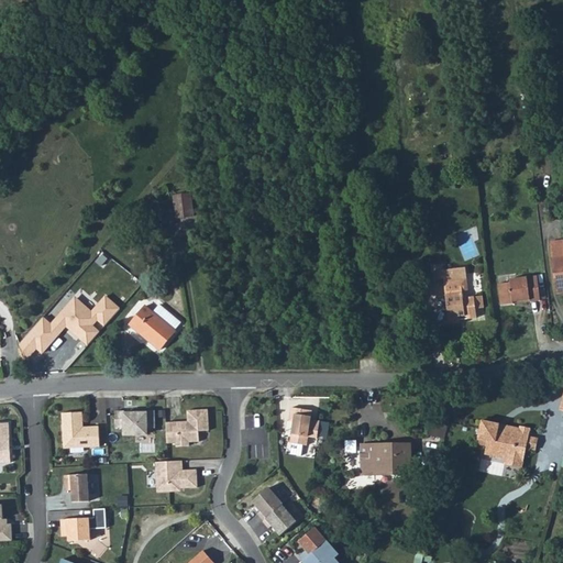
[(174,196),(177,219),(195,217),(191,195),(174,196)]
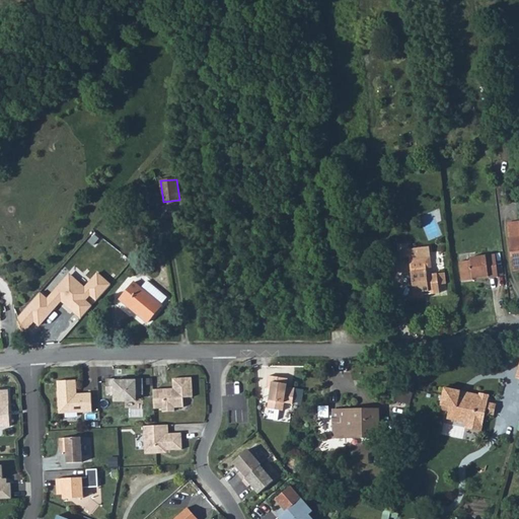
[(511,267),(513,267),(518,266),(518,221),(506,223),(511,267)]
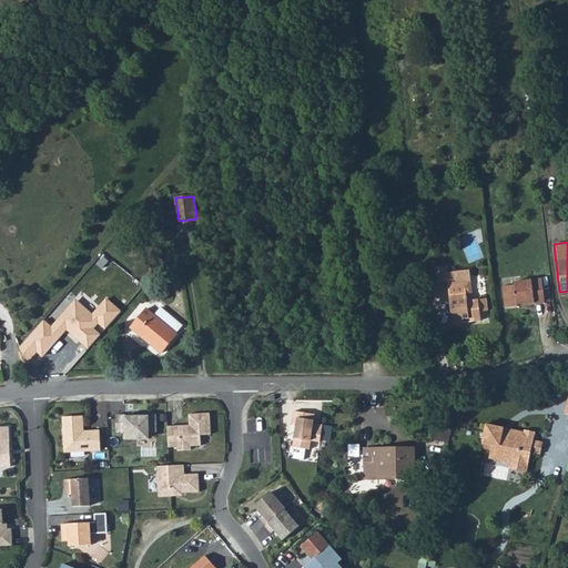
[(438,280),(449,279),(448,269),(447,263),(437,264),(438,280)]
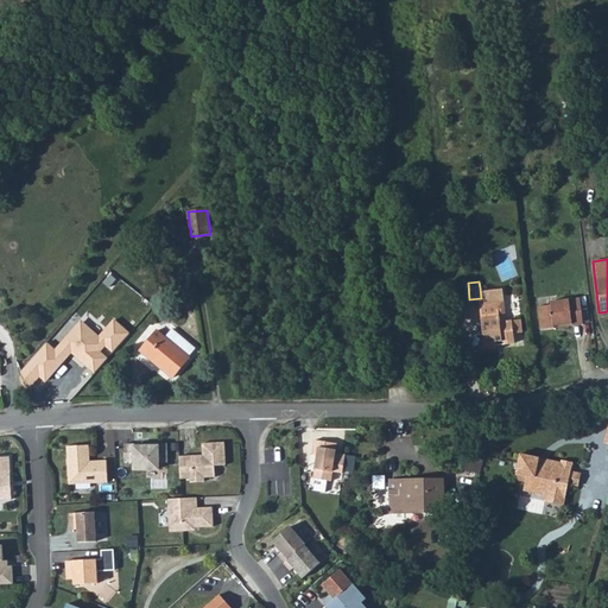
[(481,301),(487,346),(496,344),(496,336),(504,335),(508,341),(517,340),(515,330),(524,329),(521,316),(505,318),(504,311),(506,309),(504,285),(480,287),(481,301)]
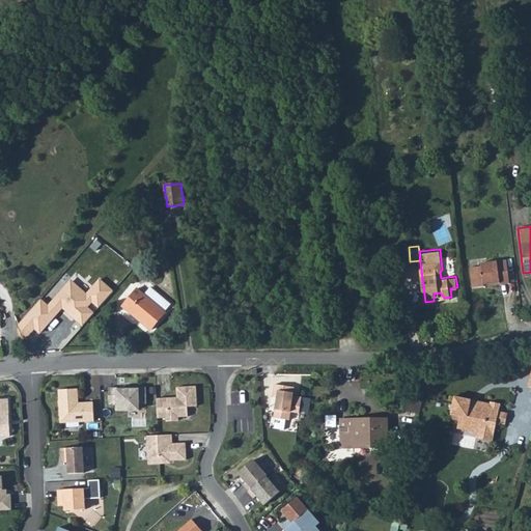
[(485,286),(485,284),(501,283),(501,284),(511,283),(508,259),(483,262),(482,266),(472,267),(475,287),(485,286)]
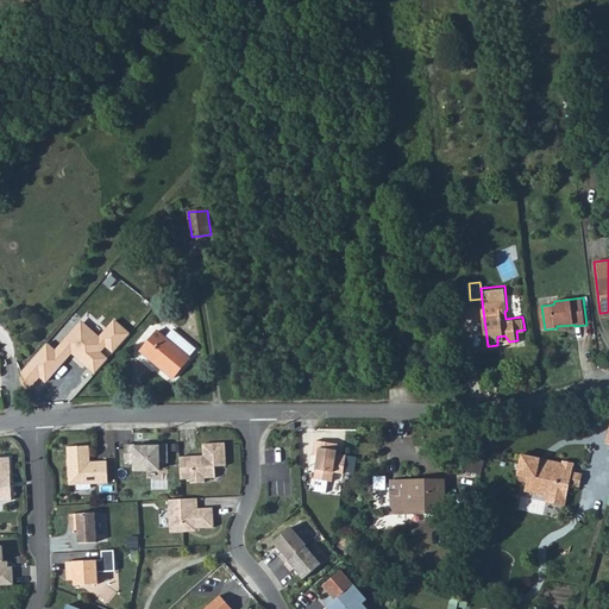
[(48,343),(20,372),(30,388),(41,377),(45,383),(71,355),(95,375),(108,359),(101,352),(106,347),(113,353),(130,334),(114,319),(99,337),(80,320),(58,344),(61,345),(56,351),(48,343)]
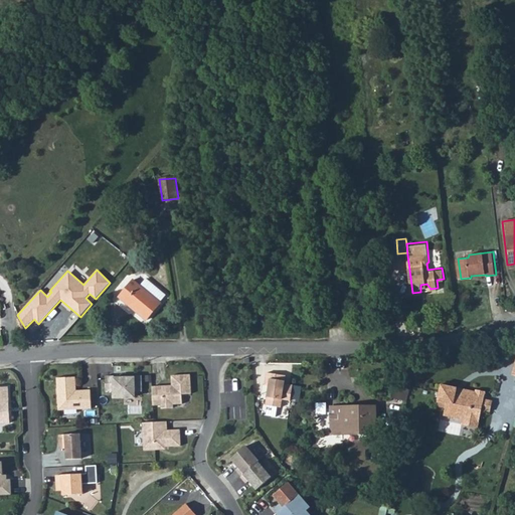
[(119,297),(134,310),(136,308),(148,318),(161,304),(160,302),(165,295),(146,280),(140,286),(134,281),(119,297)]
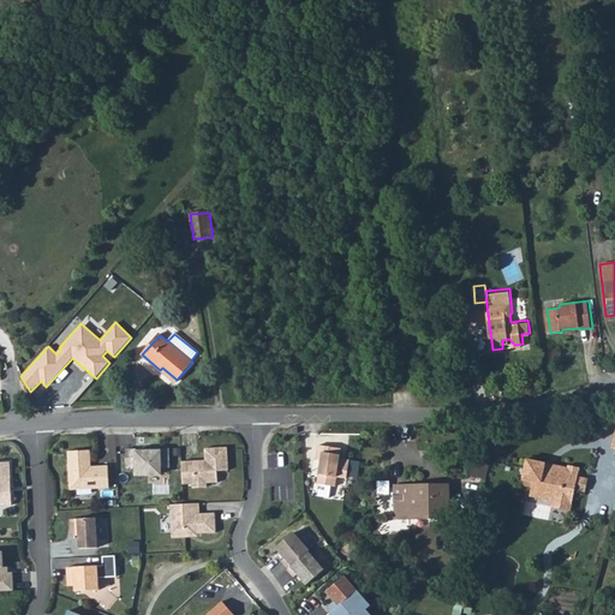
[(336,449),(315,446),(312,460),(317,461),(314,484),(332,488),(333,478),(342,479),(345,464),(335,463),(336,449)]
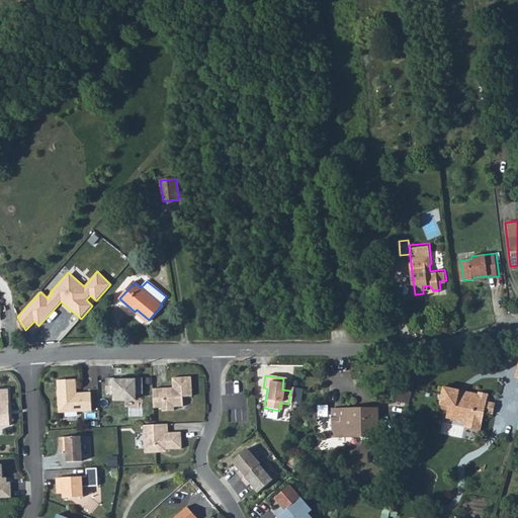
[(170,389),(150,390),(151,409),(159,408),(159,412),(171,411),(171,408),(180,407),(180,398),(189,397),(188,377),(169,378),(170,389)]
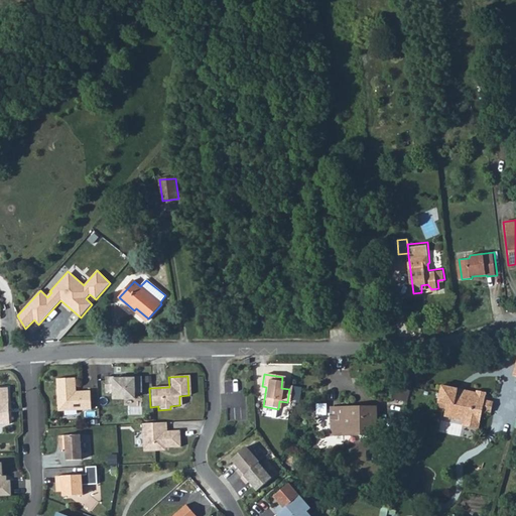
[(102,379),(103,393),(111,393),(112,399),(132,398),(132,393),(139,392),(138,377),(126,377),(126,379),(111,380),(111,378),(102,379)]
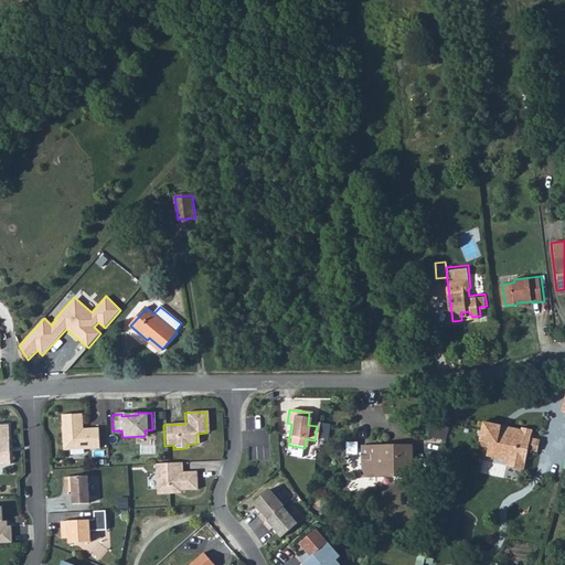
[(80,415),(60,416),(62,447),(66,451),(98,449),(96,429),(81,430),(80,415)]
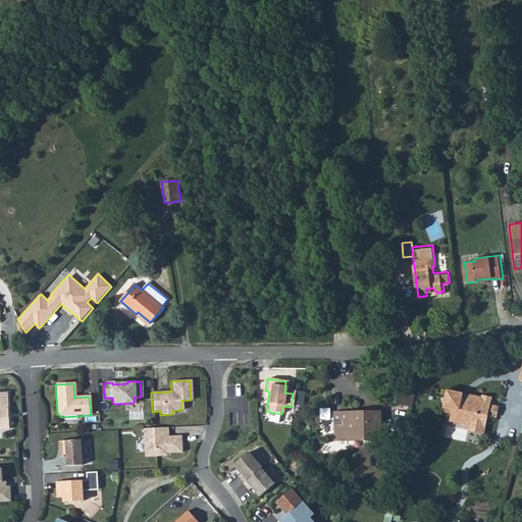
[(396,404),(405,407),(409,392),(401,388),(396,404)]
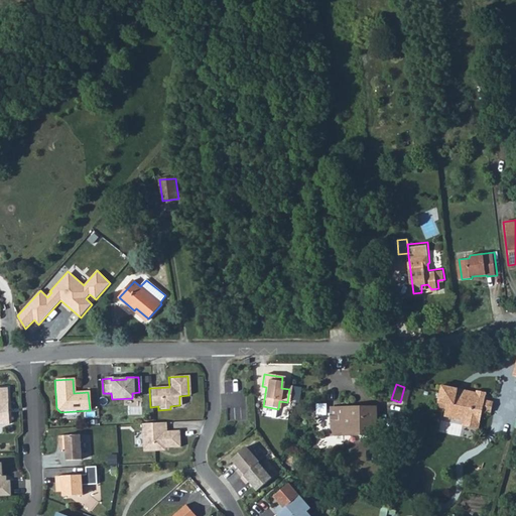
[(480,419),(481,415),(481,410),(486,410),(488,400),(483,399),(484,390),(474,389),(473,391),(473,396),(454,393),(454,389),(439,387),(436,409),(443,410),(442,418),(463,421),(463,417),(480,419)]
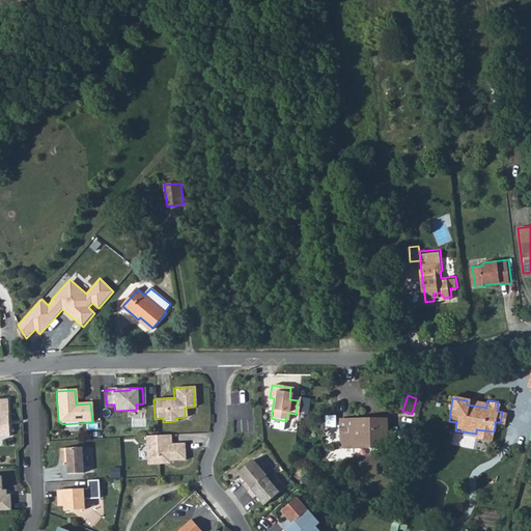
[(0,438),(9,438),(7,400),(0,400),(0,438)]
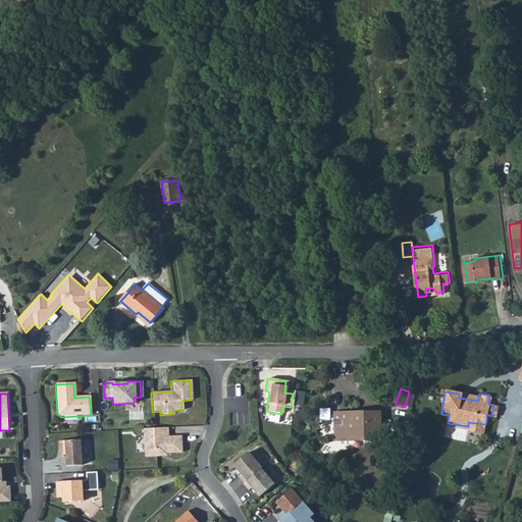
[(341,432),(384,437),(386,412),(344,407),(341,432)]
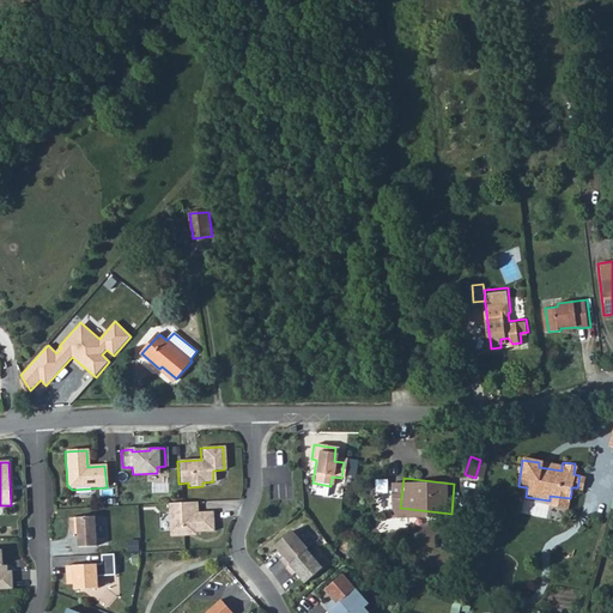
[(550,501),(548,505),(569,509),(570,498),(550,496),(550,501)]
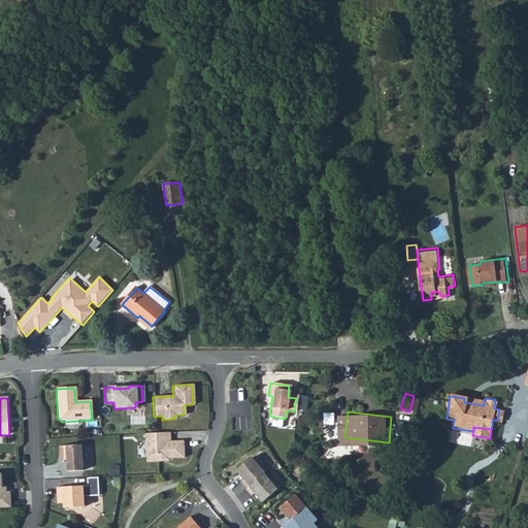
[(168,433),(144,434),(145,462),(159,461),(161,459),(184,458),(183,441),(169,441),(168,433)]
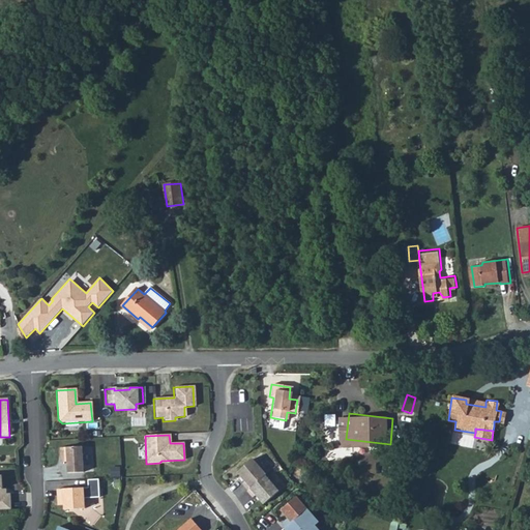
[(81,447),(58,448),(59,463),(66,462),(66,473),(82,472),(81,447)]
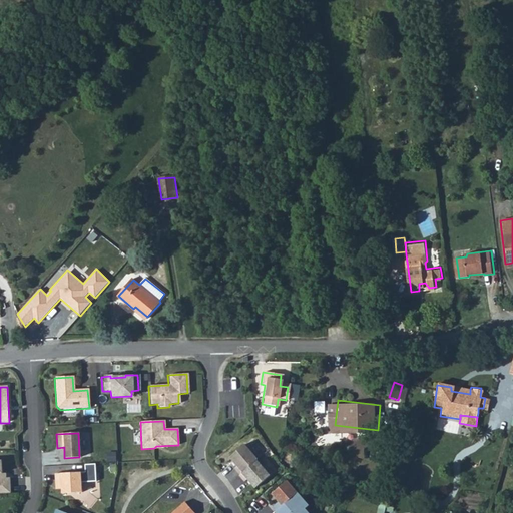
[(231,468),(236,475),(253,460),(254,459),(241,444),(226,457),(234,466),(231,468)]
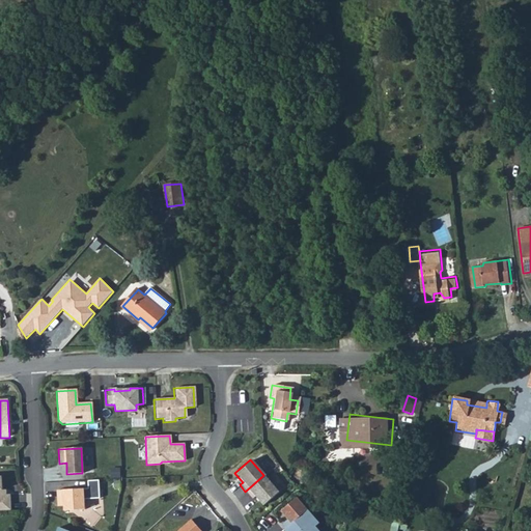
[(1,476),(0,476),(0,510),(10,510),(9,495),(5,495),(5,490),(2,491),(1,476)]
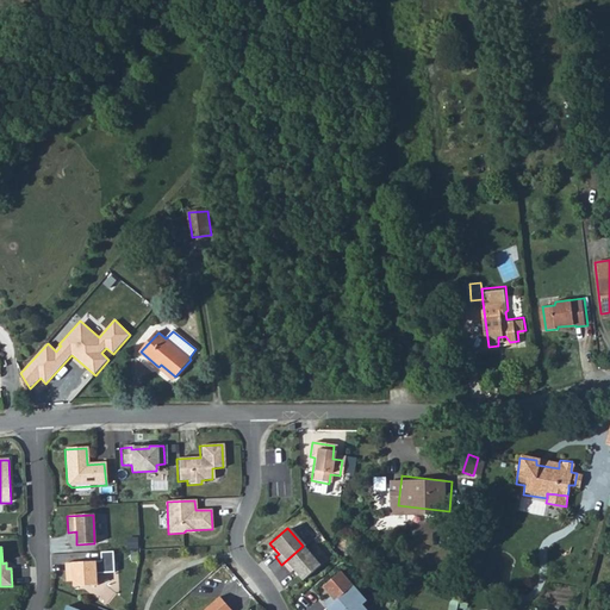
[(281,565),(280,565),(287,572),(291,568),(299,579),(317,565),(302,547),(281,565)]
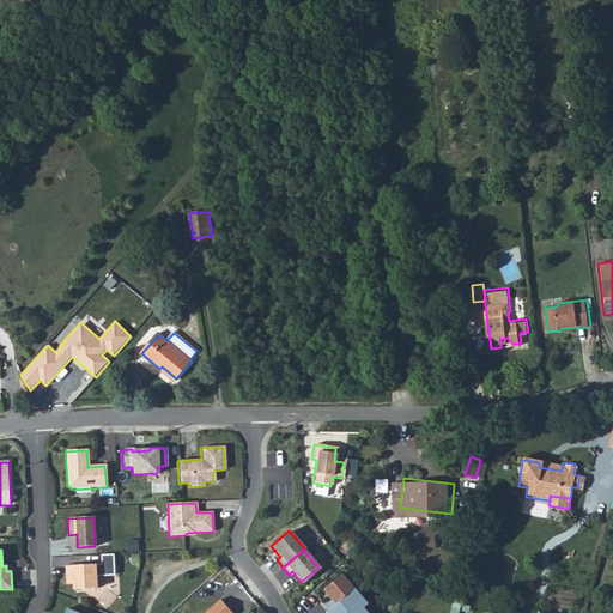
[(101,564),(65,566),(66,584),(73,584),(73,589),(97,588),(96,576),(116,575),(115,554),(101,556),(101,564)]
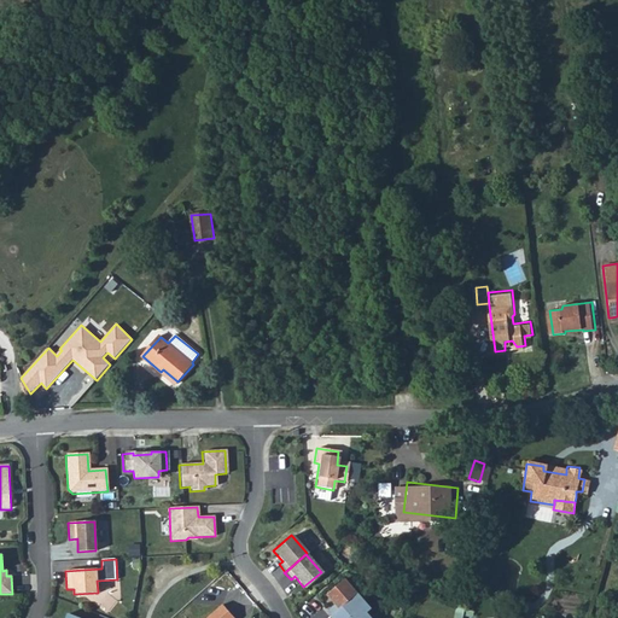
[(340,578),(322,594),(334,608),(326,616),(327,617),(367,617),(362,611),(367,607),(340,578)]
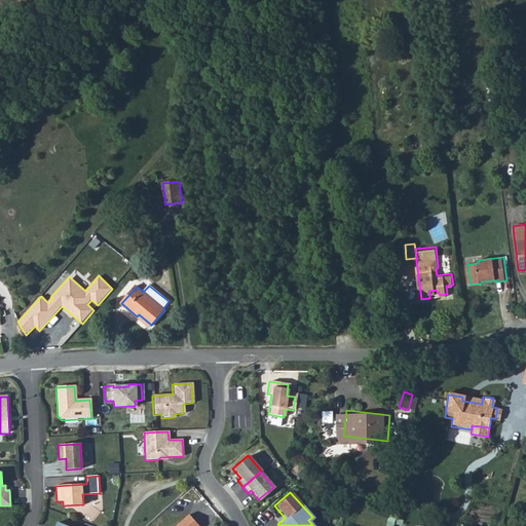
[(197,525),(187,514),(174,525),(197,525)]
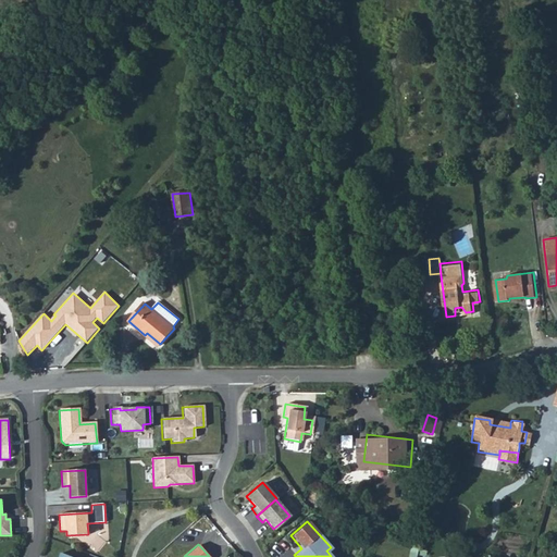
All buildings are outlined.
